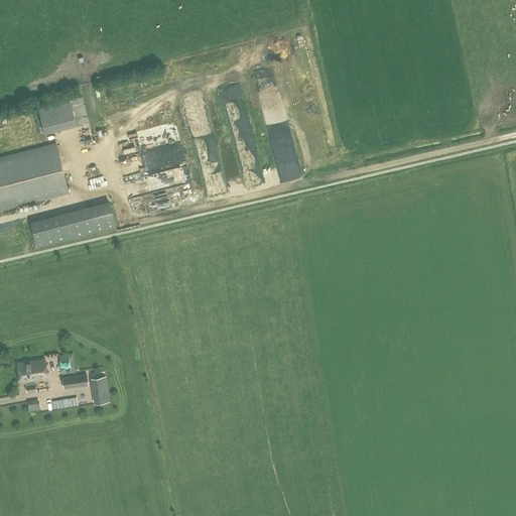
[(70,99),(77,125),(89,122),(83,97),(70,99)]
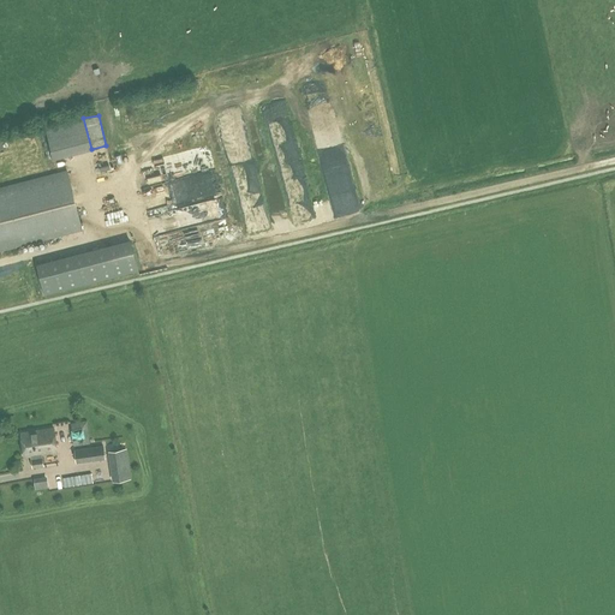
[(91,149),(83,118),(45,129),(53,160),(91,149)]
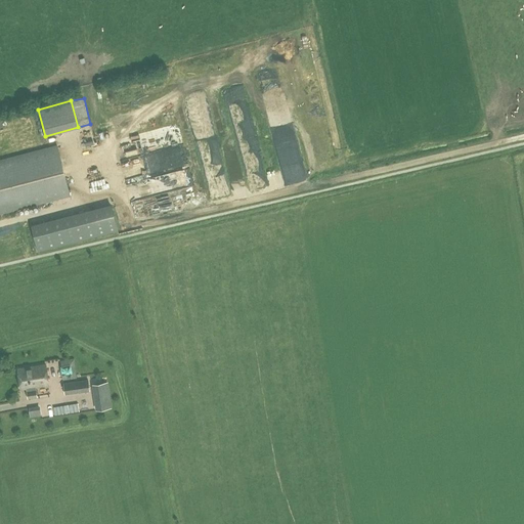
[(147,146),(162,145),(162,136),(146,136),(147,146)]
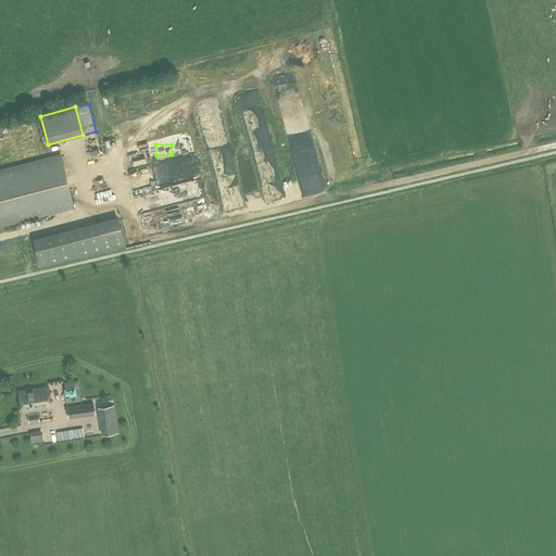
[(148,146),(140,148),(144,162),(151,160),(148,146)]
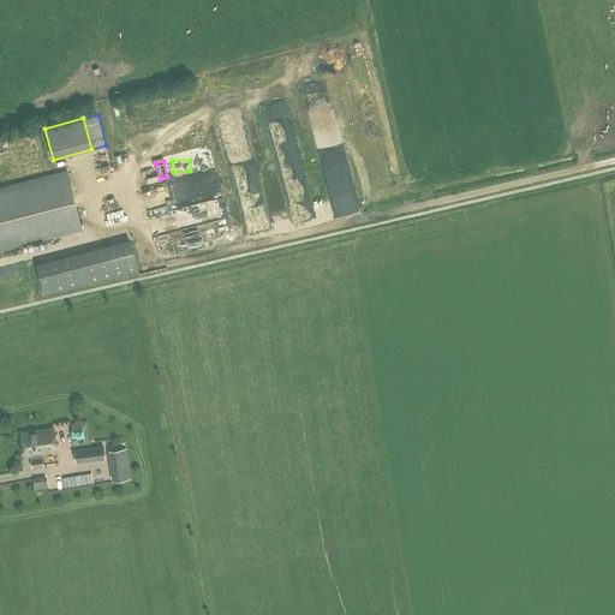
[(0,251),(82,230),(67,169),(0,186),(0,251)]
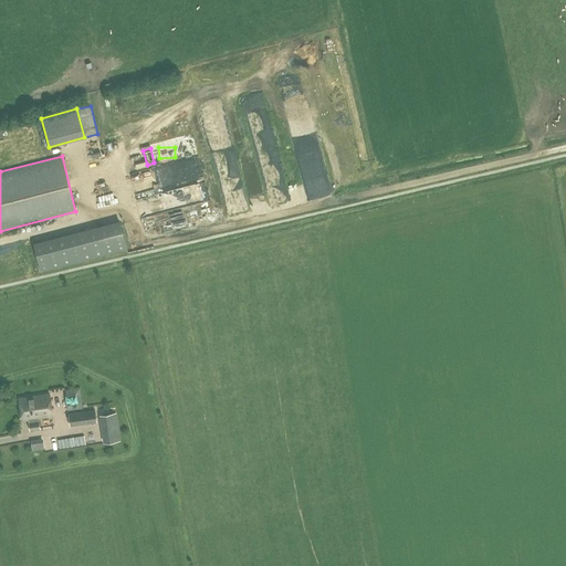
[(217,170),(221,200),(242,198),(239,174),(233,175),(232,168),(217,170)]
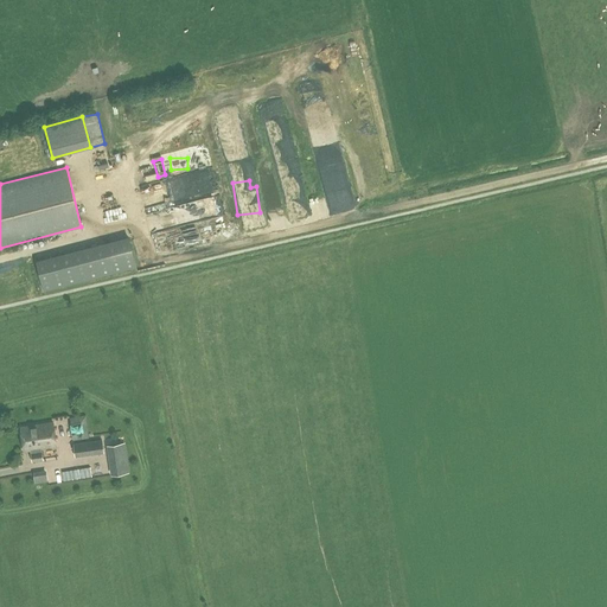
[(216,190),(142,206),(147,230),(221,215),(216,190)]
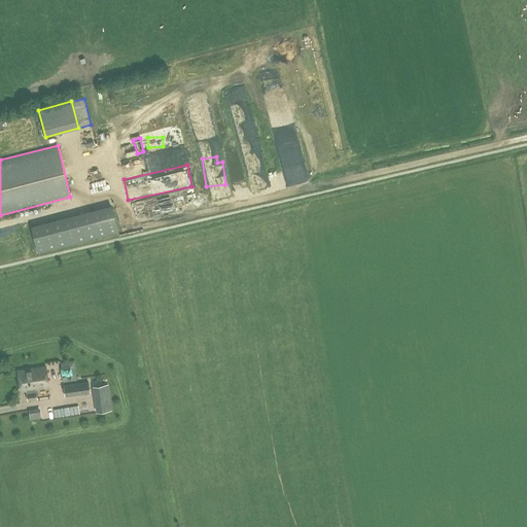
[(112,207),(32,229),(38,252),(118,232),(112,207)]
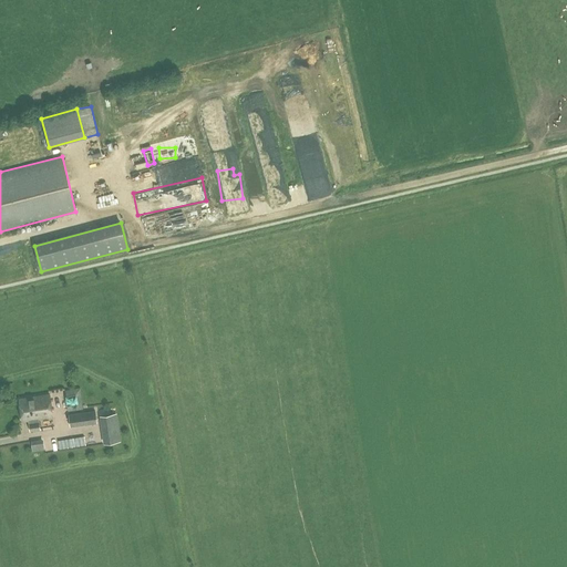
[(83,410),(81,388),(65,390),(68,412),(83,410)]
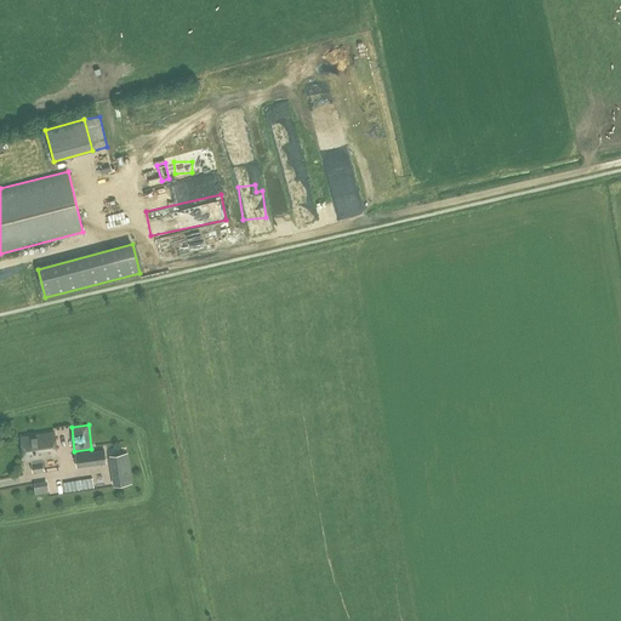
[(21,437),(24,461),(30,460),(32,473),(44,471),(44,465),(43,457),(57,456),(53,432),(21,437)]
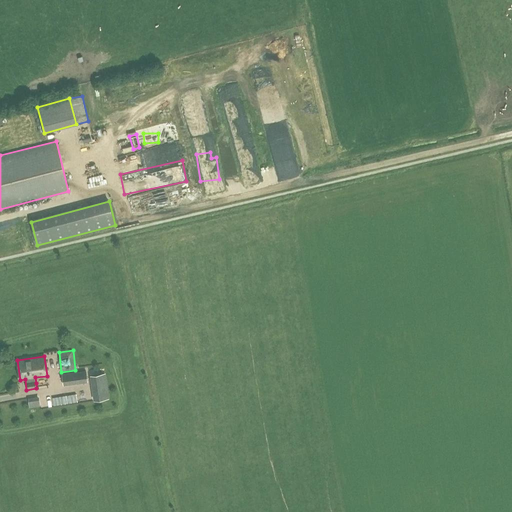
[(109,377),(121,374),(119,367),(108,370),(109,377)]
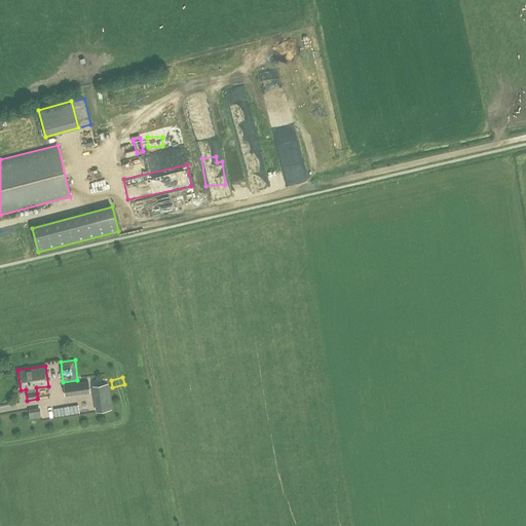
[(65,396),(89,392),(87,381),(64,384),(65,396)]
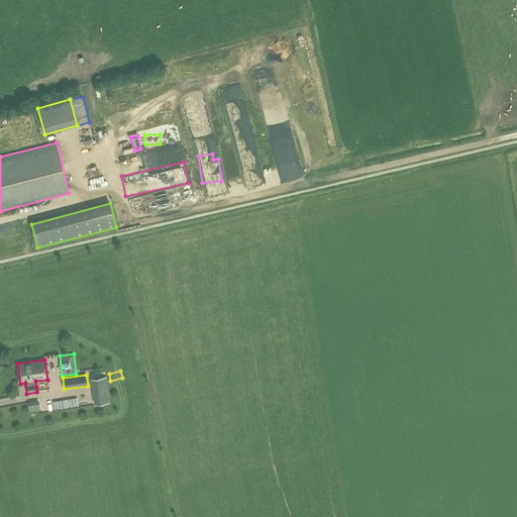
[(106,377),(93,379),(96,404),(109,402),(106,377)]
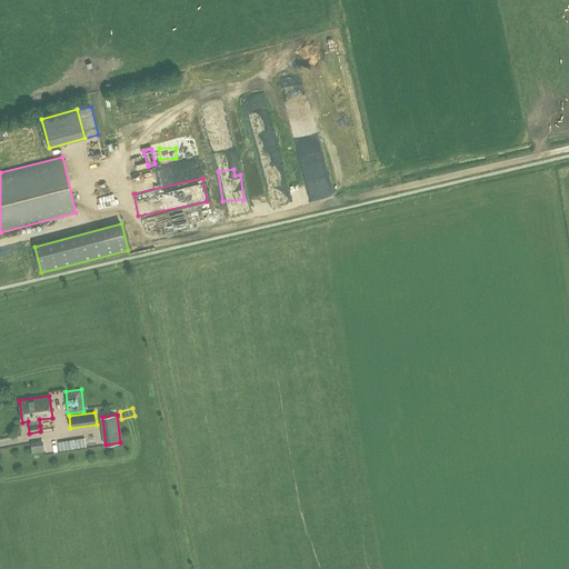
[(39,437),(29,439),(30,447),(41,445),(39,437)]
